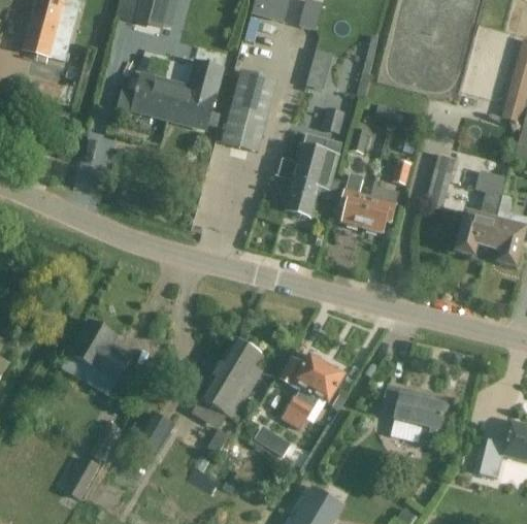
[(34,0),(22,50),(66,62),(70,44),(78,13),(81,0),(64,0),(63,5),(43,0),(34,0)]
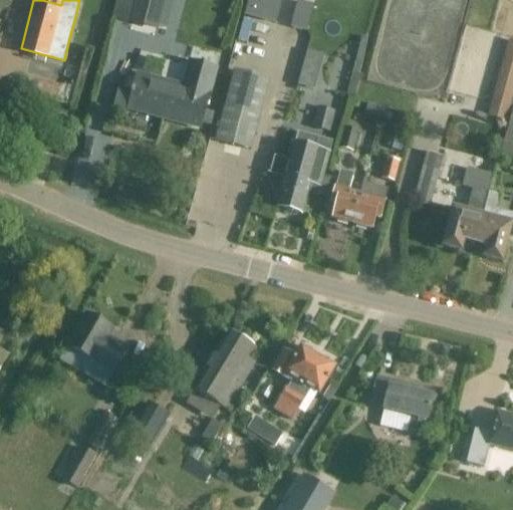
[(119,0),(114,18),(168,30),(174,0),(119,0)]
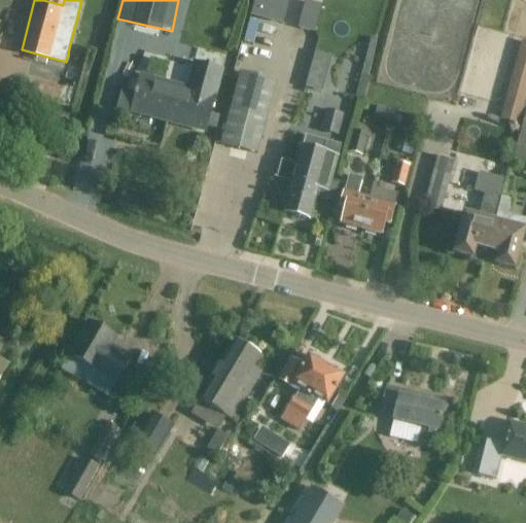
[(253,0),(251,11),(280,19),(283,7),(271,4),(272,0),(253,0)]
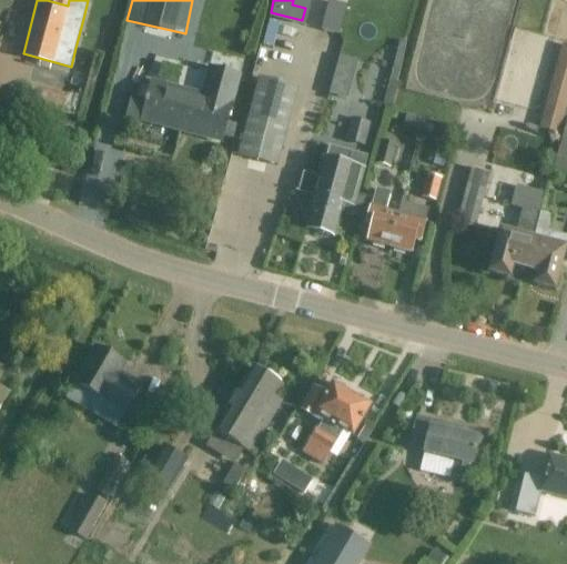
[(328,0),(322,27),(341,31),(348,2),(341,0),(328,0)]
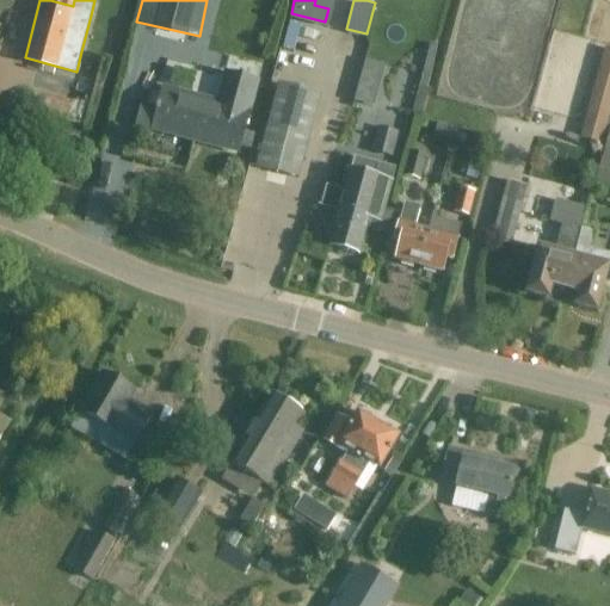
[(601,62),(581,136),(602,142),(609,113),(609,45),(605,45),(601,62)]
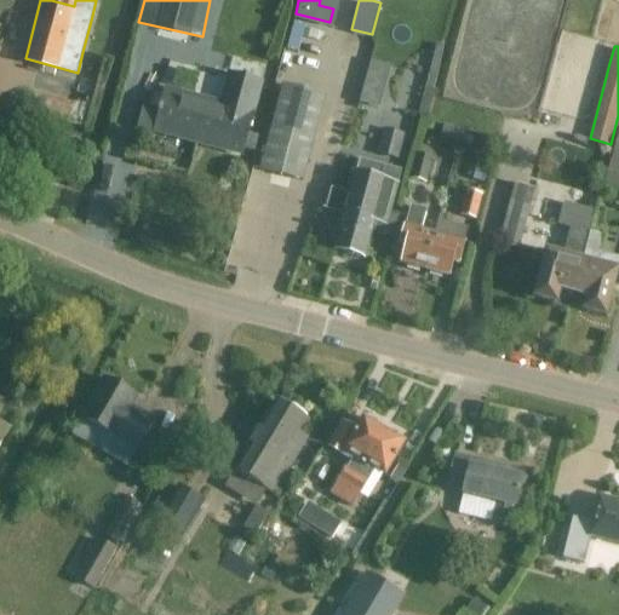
[(371,57),(365,76),(384,81),(390,63),(371,57)]
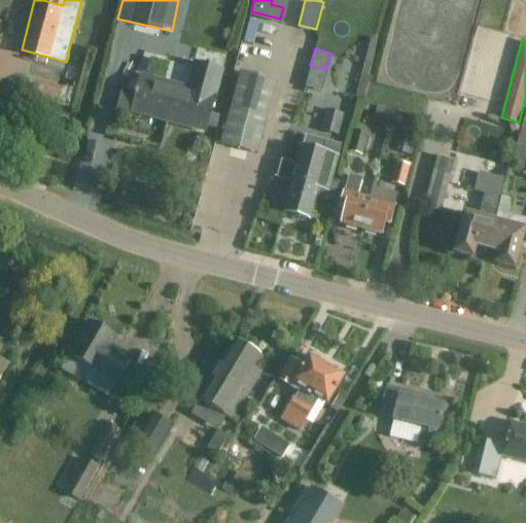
[(137,93),(133,107),(205,127),(221,68),(196,61),(189,86),(142,74),(138,89),(136,88),(135,92),(137,93)]
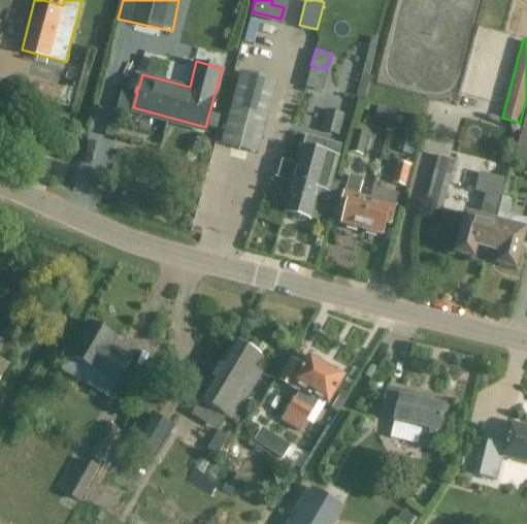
[(240,69),(227,121),(222,141),(258,151),(276,78),(240,69)]
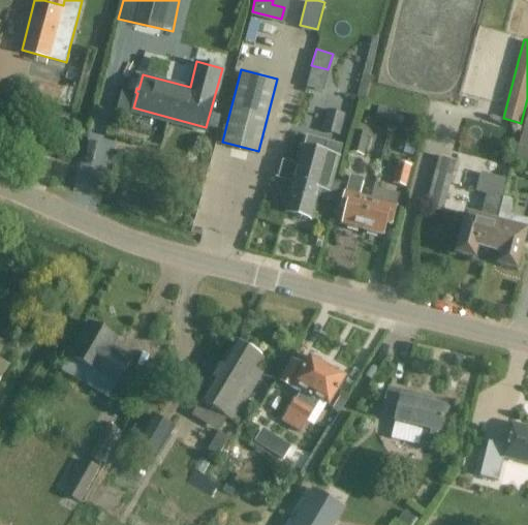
[(340,72),(337,88),(356,93),(361,78),(340,72)]
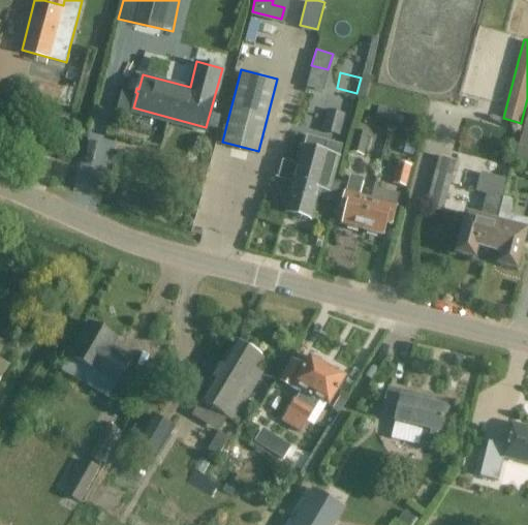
[(45,101),(51,81),(27,74),(21,95),(45,101)]
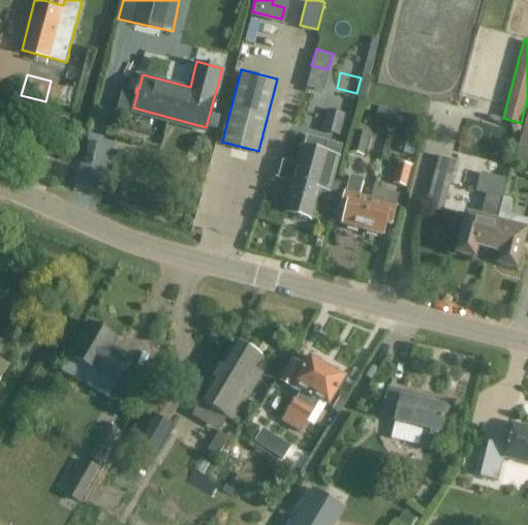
[(376,114),(393,118),(395,109),(379,103),(376,114)]
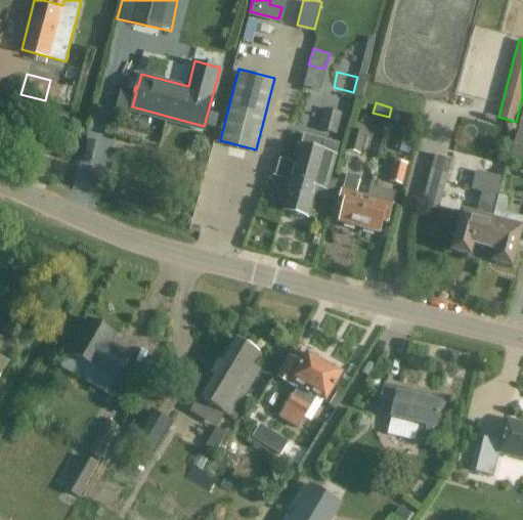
[(337,133),(343,112),(343,111),(325,105),(319,128),(337,133)]
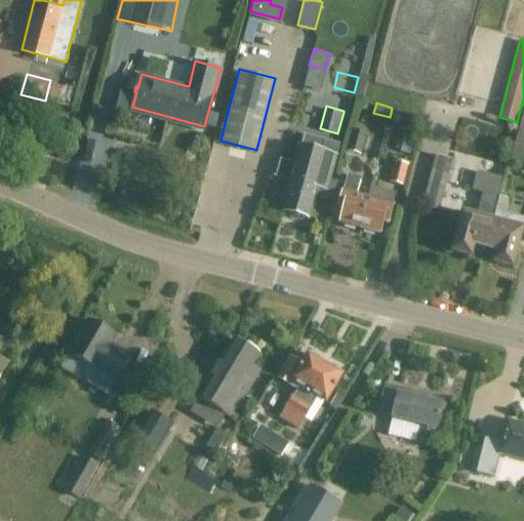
[(394,111),(392,118),(399,120),(401,112),(394,111)]
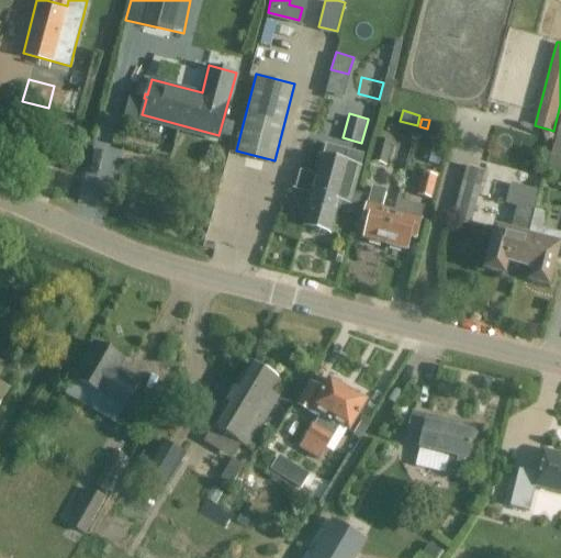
[(372,159),(388,164),(394,142),(378,137),(372,159)]
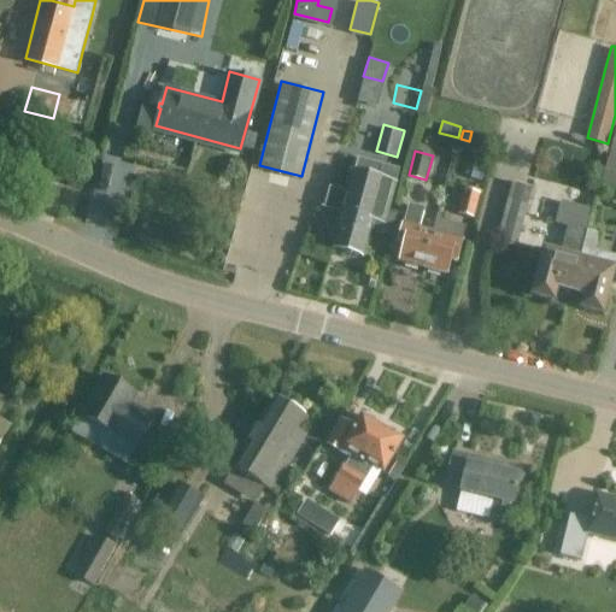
[(392,231),(397,210),(386,206),(393,178),(379,175),(382,162),(357,154),(347,189),(329,184),(324,202),(342,209),(333,246),(363,254),(370,225),(392,231)]
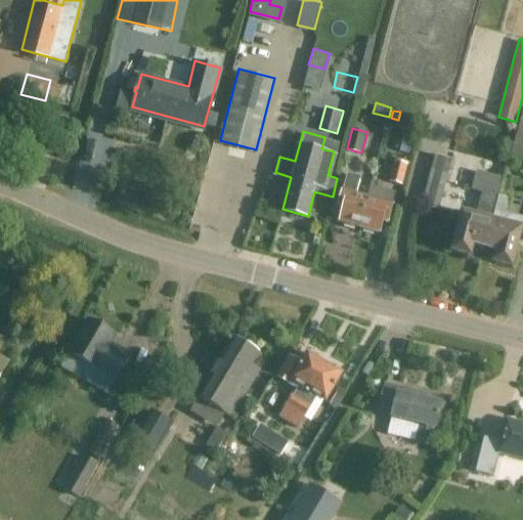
[(511,157),(522,159),(522,134),(516,133),(511,157)]
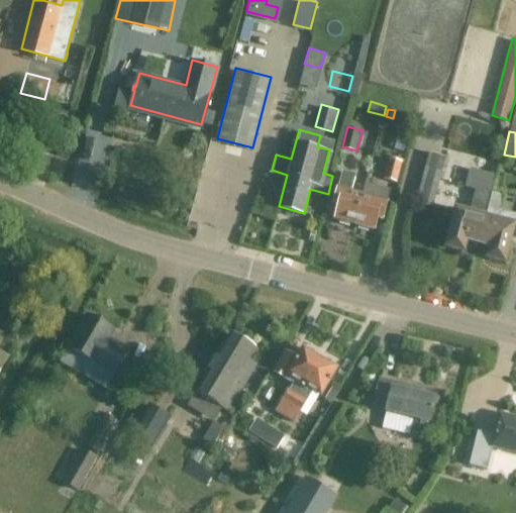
[(445,156),(430,151),(418,198),(432,202),(445,156)]
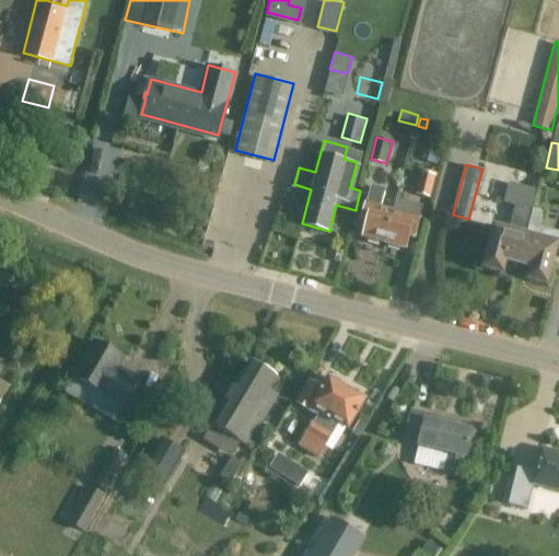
[(437,174),(421,170),(416,192),(431,196),(437,174)]
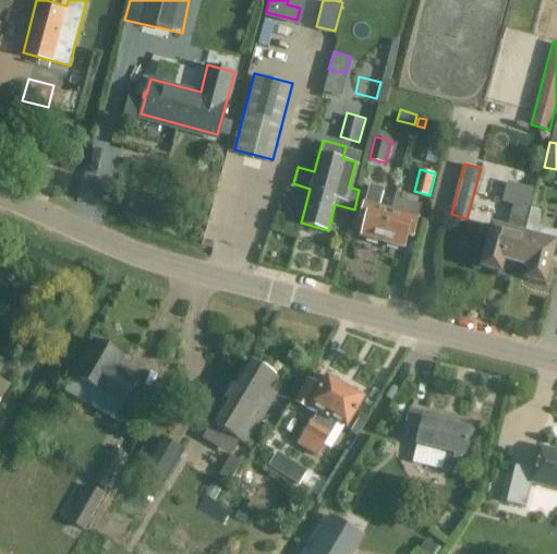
[(513,273),(532,205),(536,188),(508,180),(504,199),(515,202),(507,228),(492,224),(481,264),(513,273)]
